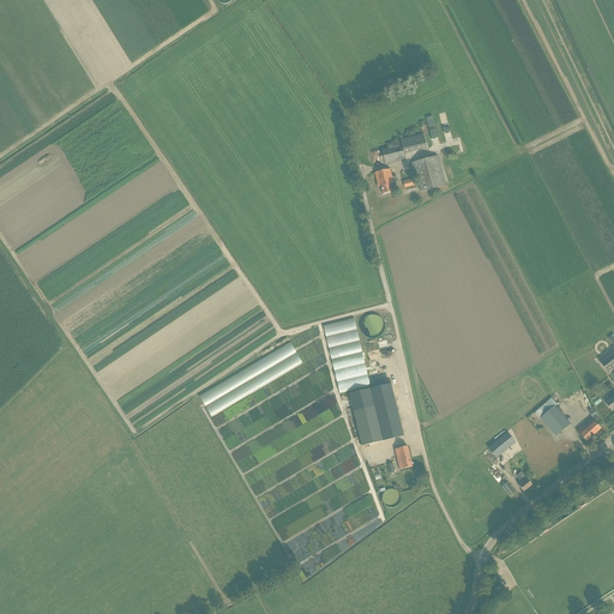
[(404,140),(407,155),(429,150),(427,136),(404,140)]
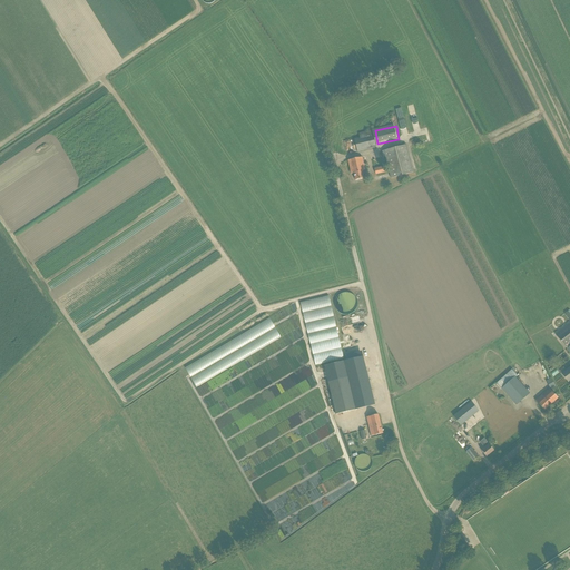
[(360,138),(354,139),(357,153),(363,150),(367,149),(366,148),(375,146),(375,144),(372,130),(364,133),(359,134),(360,136),(360,137),(364,136),(364,138),(360,139),(360,138)]
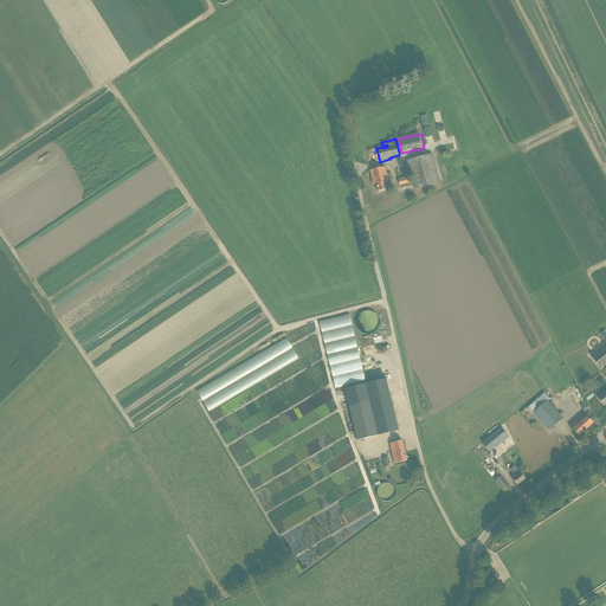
[(416,191),(439,184),(432,154),(406,161),(407,167),(410,167),(416,191)]
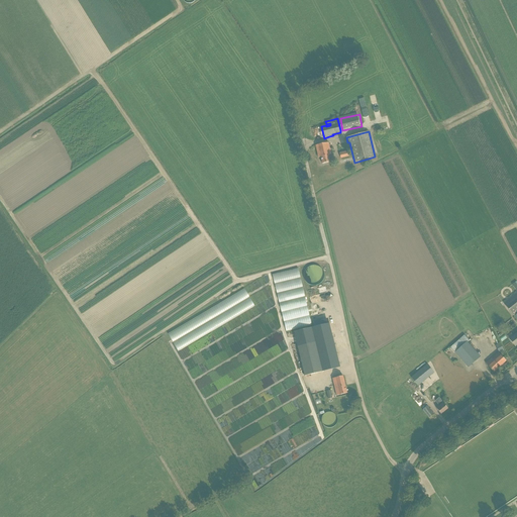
[(322,164),(327,163),(330,162),(328,156),(331,154),(328,142),(320,144),(315,145),(318,156),(317,156),(318,158),(321,158),(322,164)]
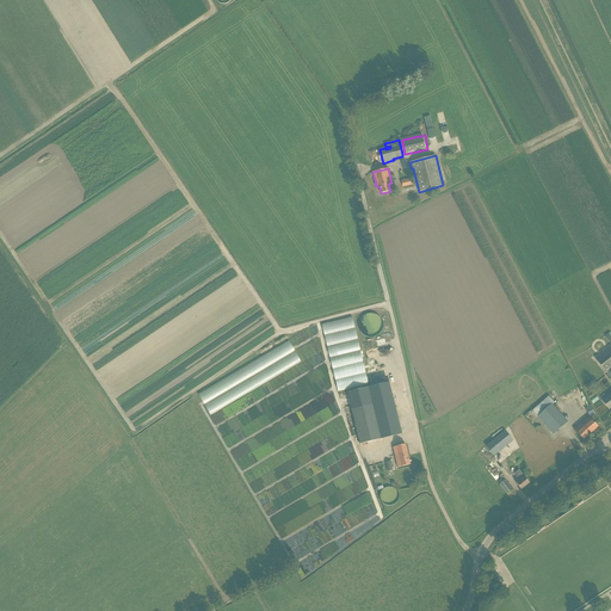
[(415,185),(414,177),(400,180),(402,187),(415,185)]
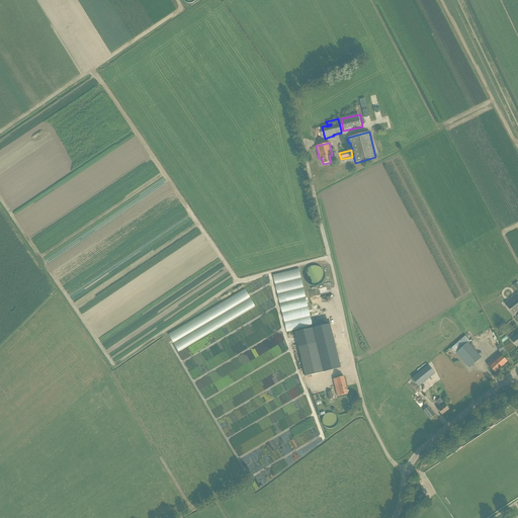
[(514,317),(517,313),(517,294),(505,306),(514,317)]
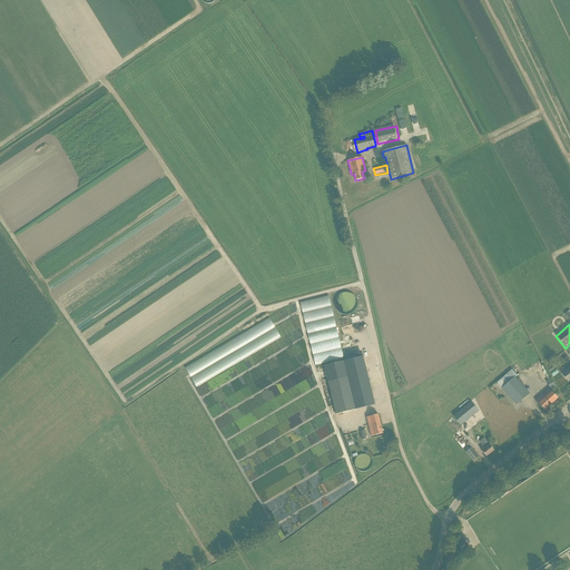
[(549,364),(557,359),(553,354),(547,360),(549,364)]
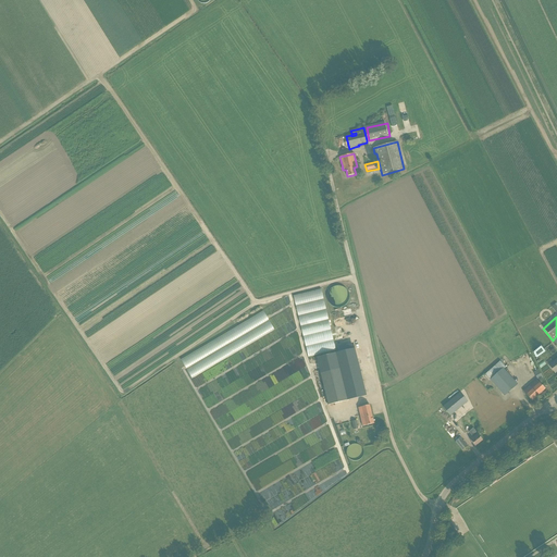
[(355,348),(317,358),(327,405),(366,395),(355,348)]
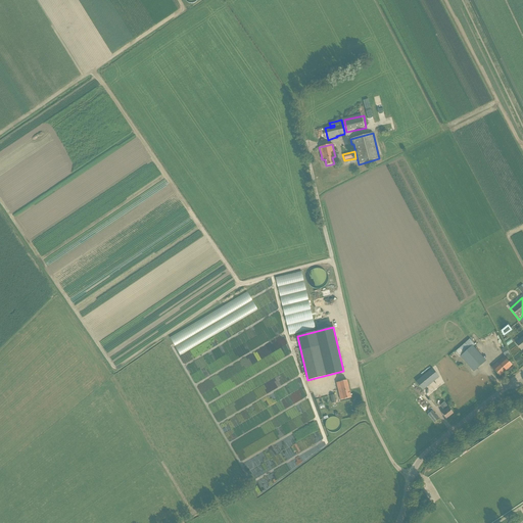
[(507,342),(510,346),(515,342),(511,338),(507,342)]
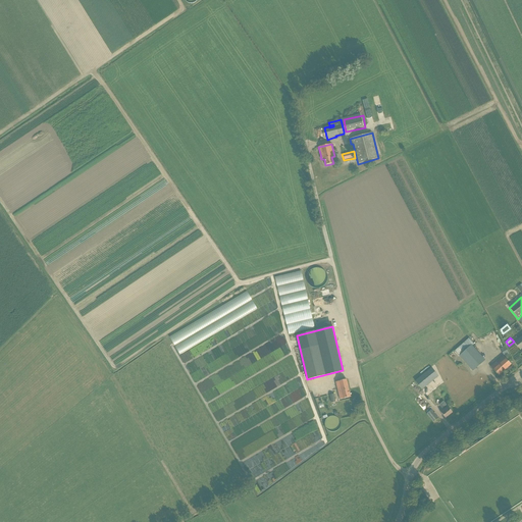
[(469,338),(455,351),(459,356),(471,346),(473,344),(469,338)]
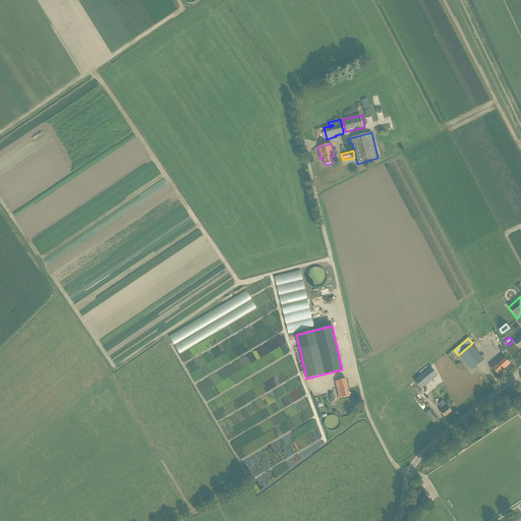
[(484,359),(480,356),(470,345),(458,355),(472,370),(484,359)]
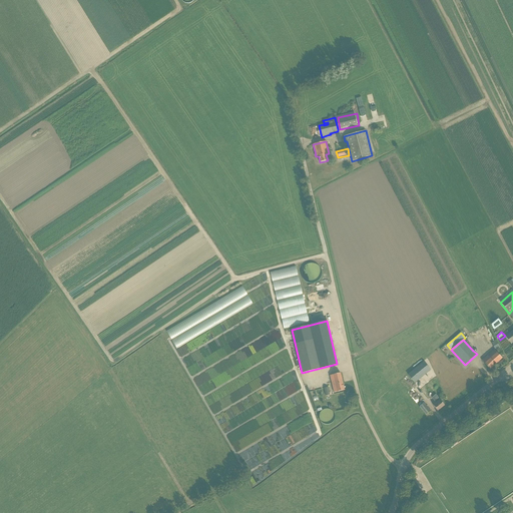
[(500,348),(496,341),(492,344),(495,351),(500,348)]
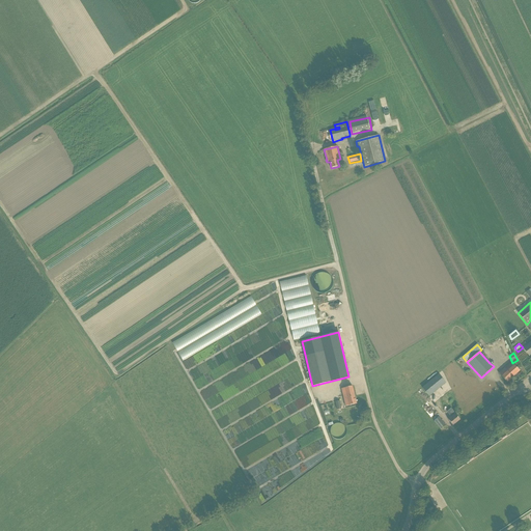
[(520,371),(511,362),(499,373),(507,382),(520,371)]
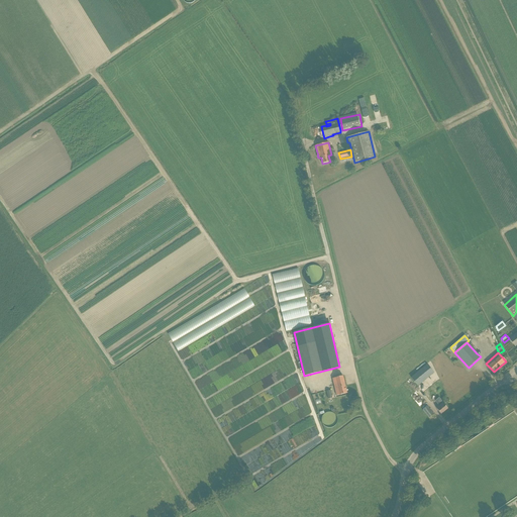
[(427,365),(411,378),(418,386),(433,373),(427,365)]
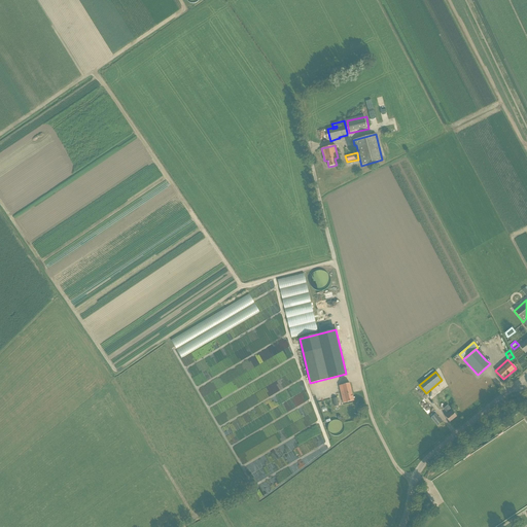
[(343,403),(349,402),(354,400),(350,383),(345,385),(339,386),(343,403)]
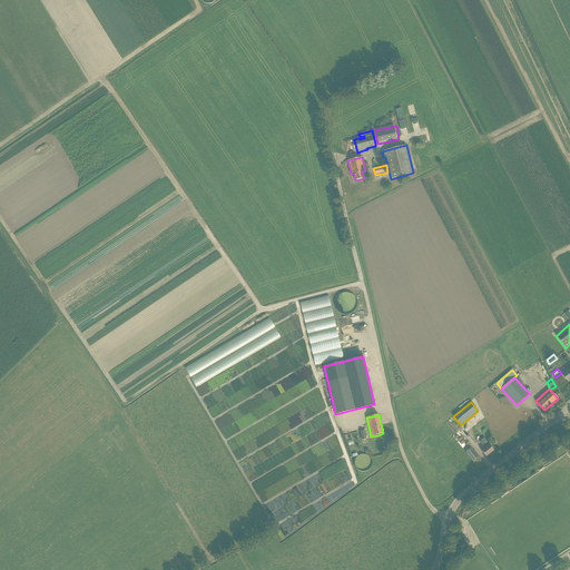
[(494,451),(489,444),(485,440),(481,443),(484,448),(481,451),(487,457),(494,451)]
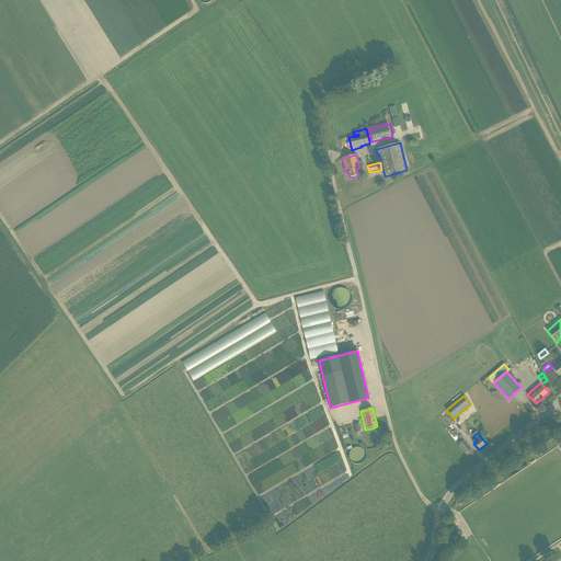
[(466,454),(471,449),(465,441),(459,445),(466,454)]
